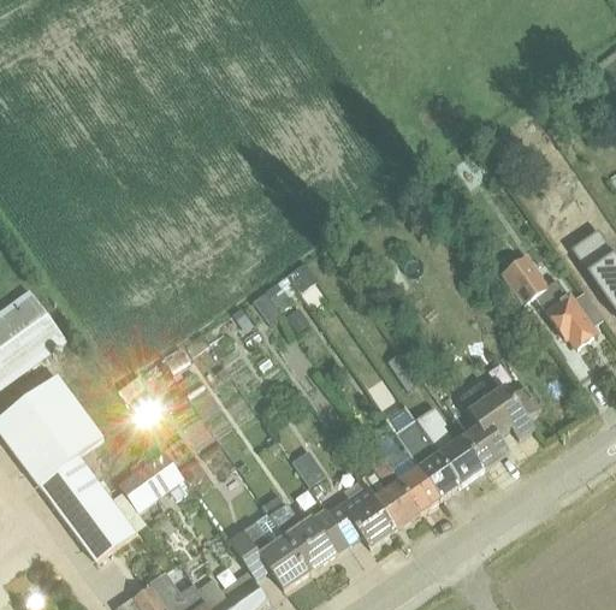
[(443,157),(457,178),(472,169),(458,147),(443,157)]
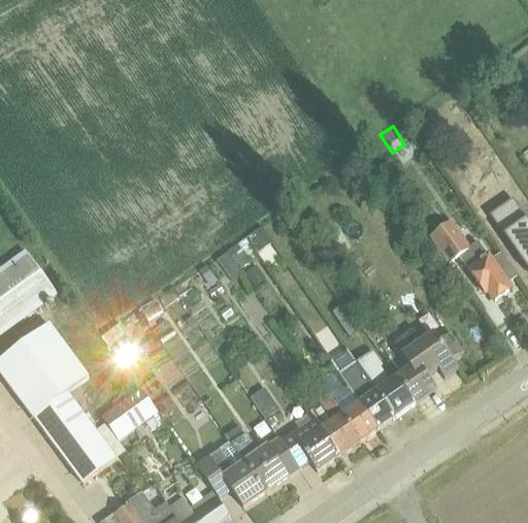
[(492,226),(515,210),(504,195),(481,210),(492,226)]
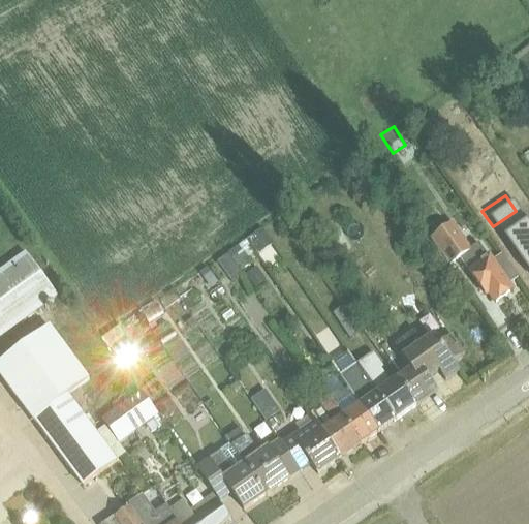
[(509,277),(494,254),(492,251),(489,252),(479,239),(470,244),(455,219),(433,235),(450,262),(461,254),(469,266),(468,266),(488,295),(490,293),(496,301),(517,287),(509,277)]
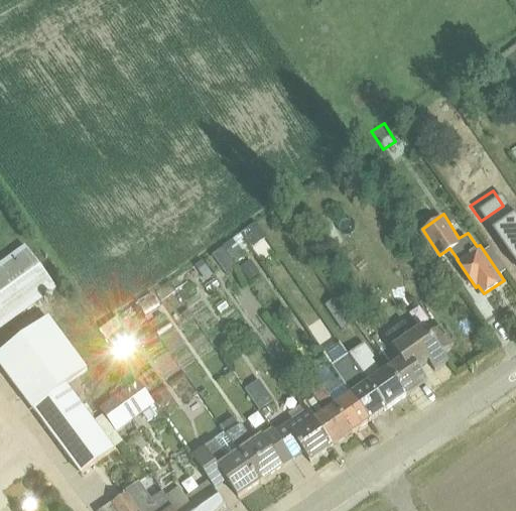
[(515,269),(515,227),(505,215),(484,234),(515,269)]
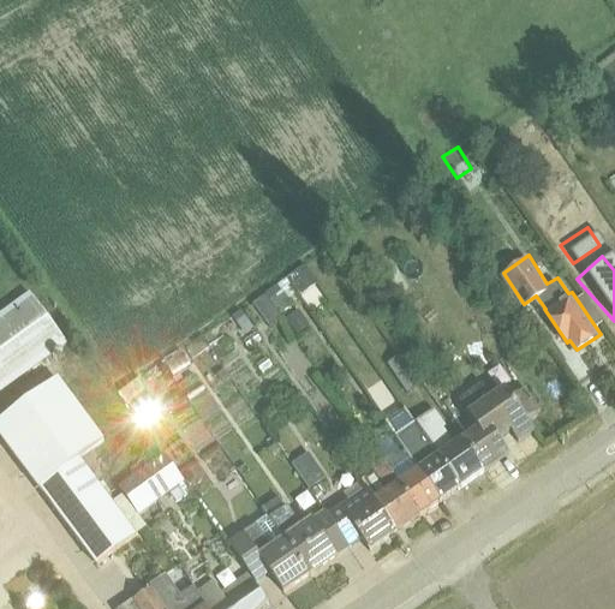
[(305,264),(292,275),(300,288),(315,278),(305,264)]
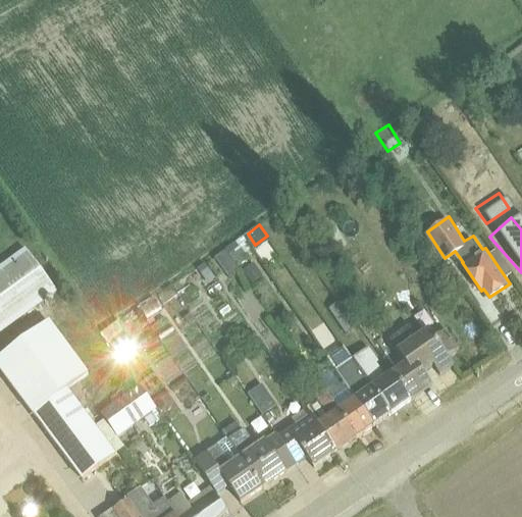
[(224,246),(237,263),(255,248),(243,231),(224,246)]
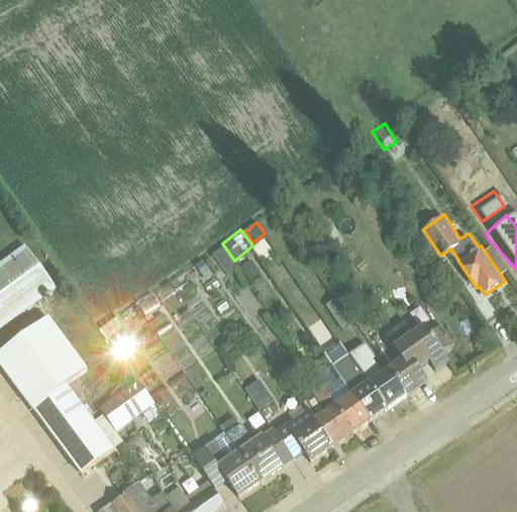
[(483,248),(498,271),(504,267),(505,266),(507,265),(491,242),(490,243),(489,244),(487,245),(483,248)]
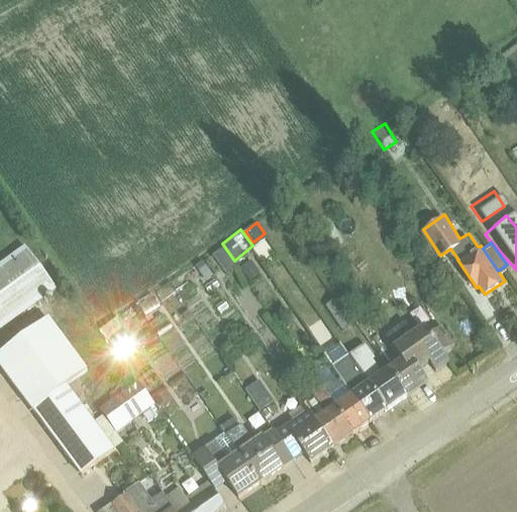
[(24,243),(0,261),(0,326),(56,286),(24,243)]
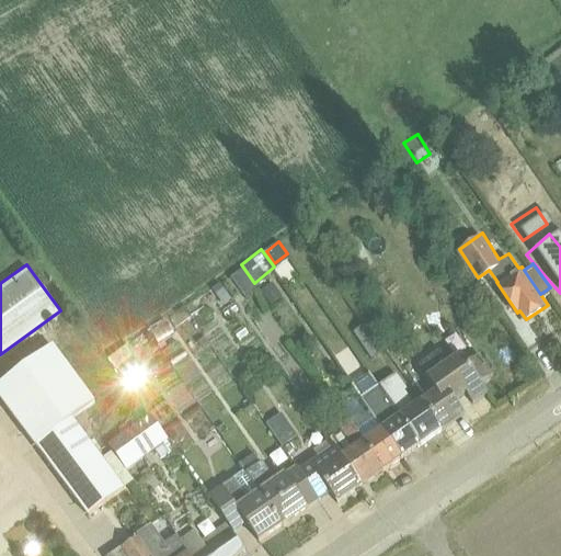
[(254,283),(241,264),(230,273),(247,294),(256,286),(254,283)]
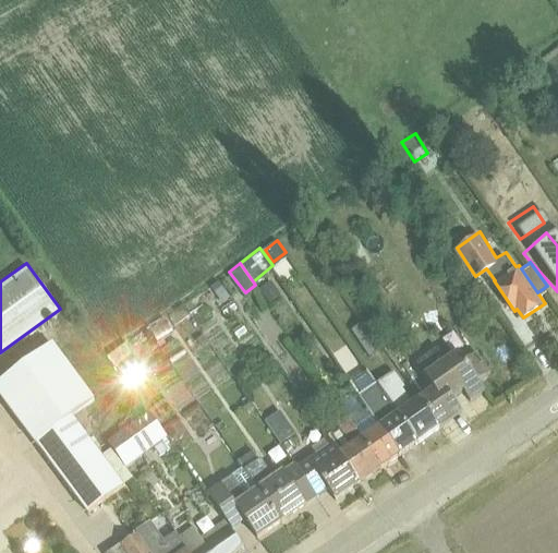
[(220,276),(211,281),(221,298),(231,292),(220,276)]
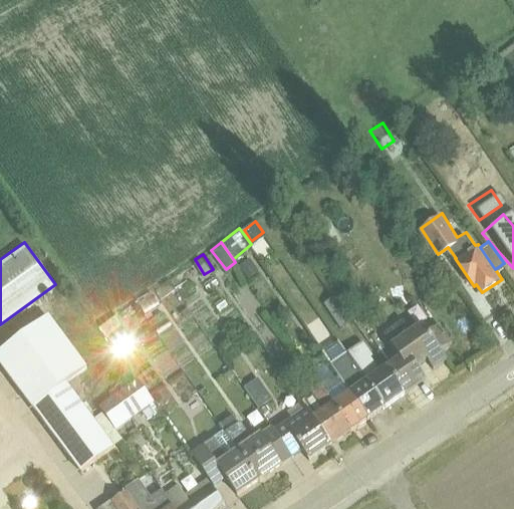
[(249,255),(239,262),(248,276),(258,269),(249,255)]
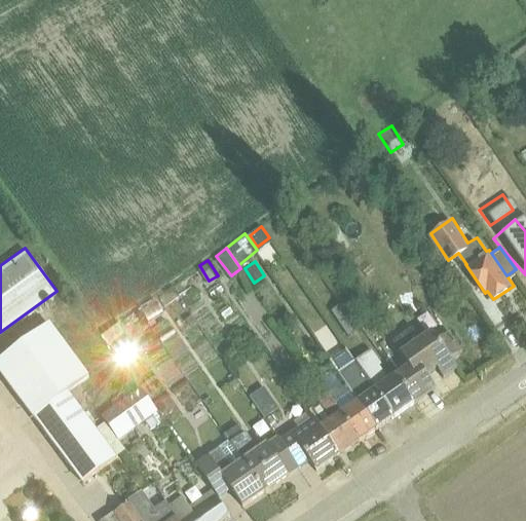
[(155,295),(139,304),(147,317),(162,309),(155,295)]
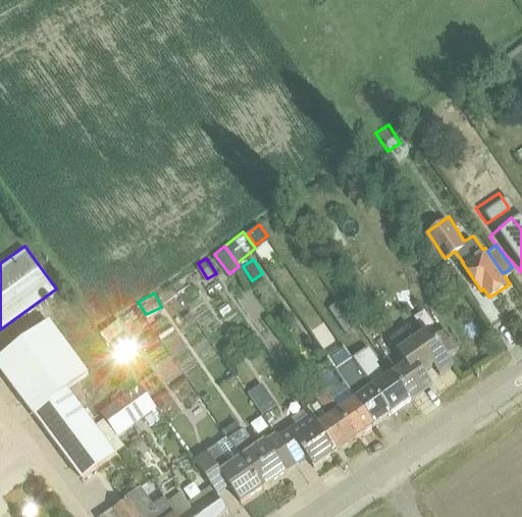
[(341,296),(328,304),(347,329),(359,321),(341,296)]
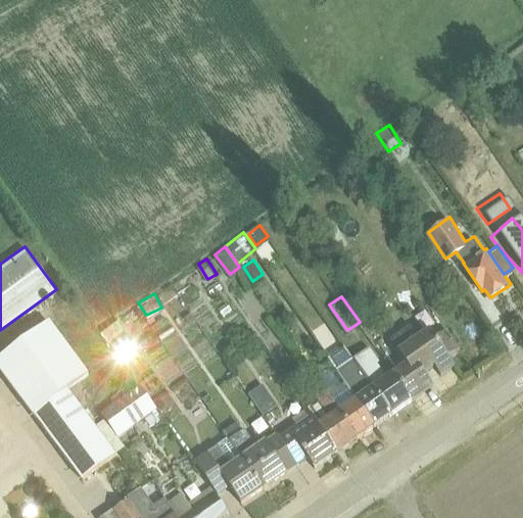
[(405,311),(413,323),(423,317),(415,304),(405,311)]
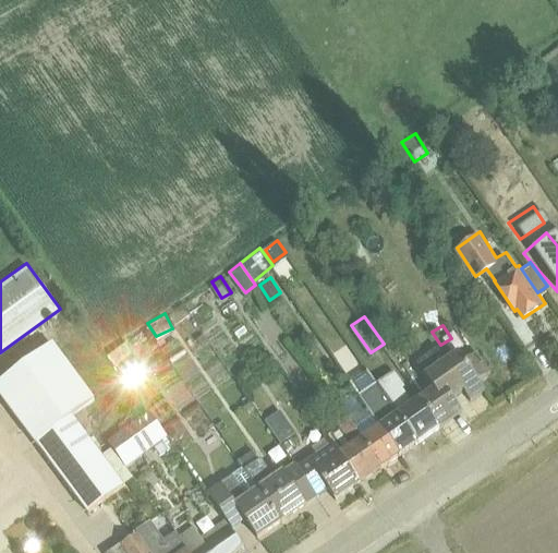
[(181,346),(202,359),(210,345),(190,332),(181,346)]
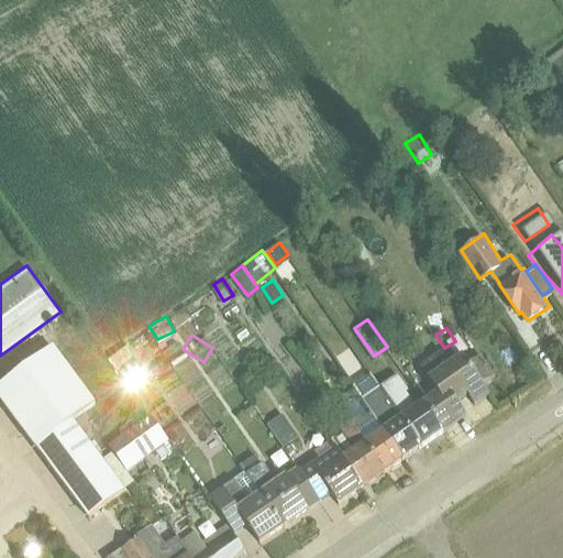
[(114,351),(110,354),(118,365),(122,361),(136,351),(129,341),(114,351)]
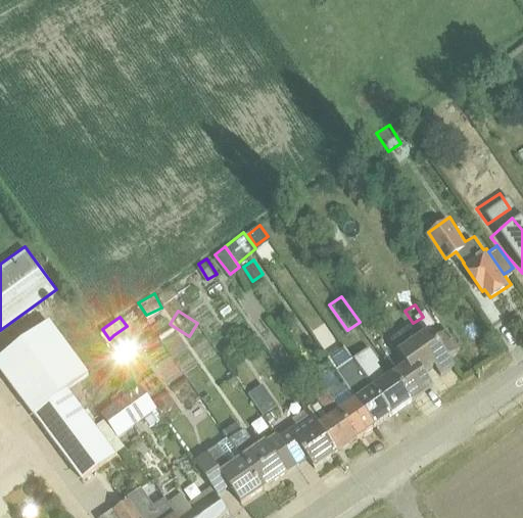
[(119,435),(104,417),(95,424),(67,387),(89,371),(50,319),(0,356),(0,368),(82,477),(126,444),(119,435)]
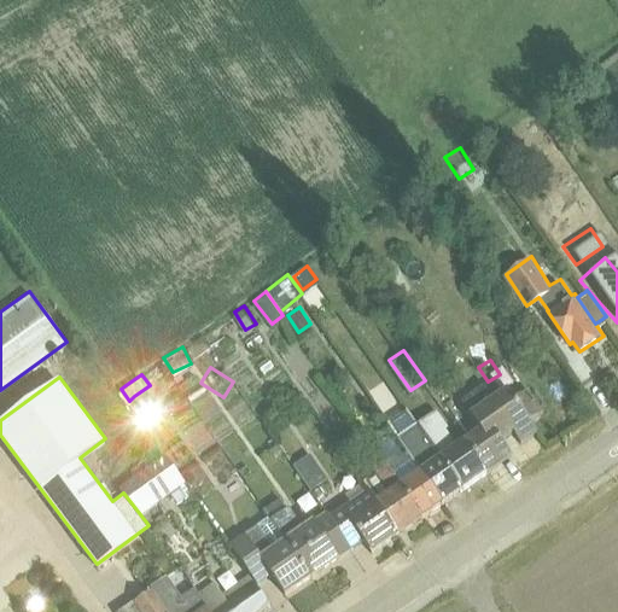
[(479,459),(487,470),(512,452),(505,441),(516,432),(522,441),(538,429),(530,418),(544,408),(529,385),(514,395),(508,384),(493,395),(483,382),(461,397),(479,424),(464,436),(478,456),(479,459)]
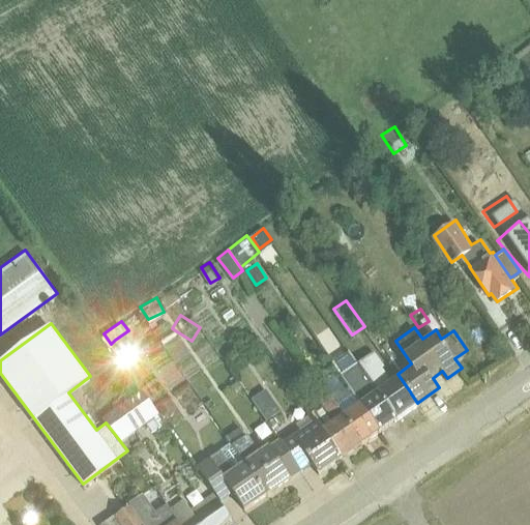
[(358,359),(398,416),(417,403),(411,394),(410,391),(398,374),(391,378),(383,366),(385,363),(375,348),(358,359)]
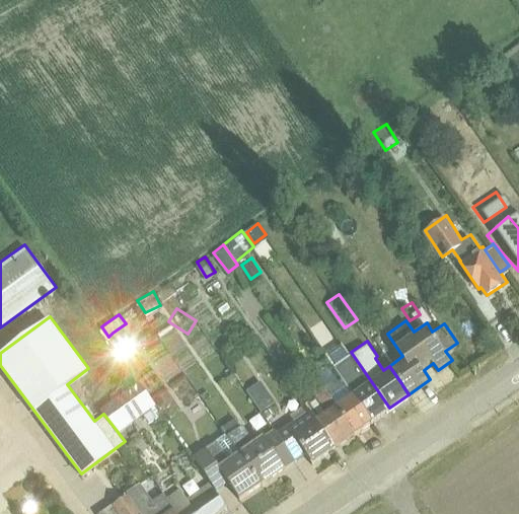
[(337,362),(349,354),(342,344),(329,352),(337,362)]
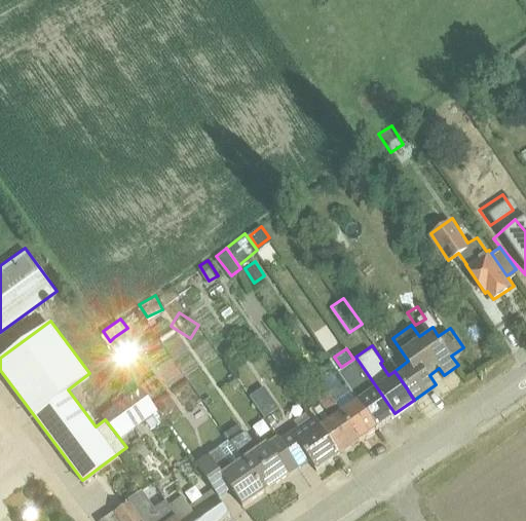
[(347,380),(377,425),(395,413),(355,357),(353,359),(341,367),(339,369),(347,380)]
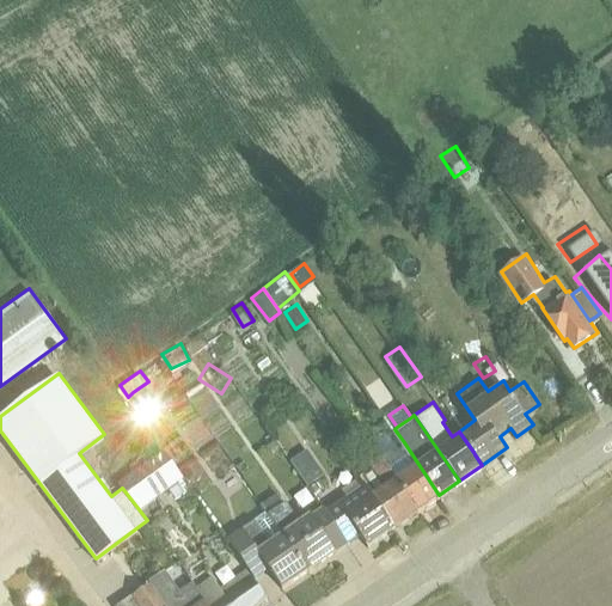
[(395,448),(399,445),(386,427),(374,435),(384,450),(391,445),(395,448)]
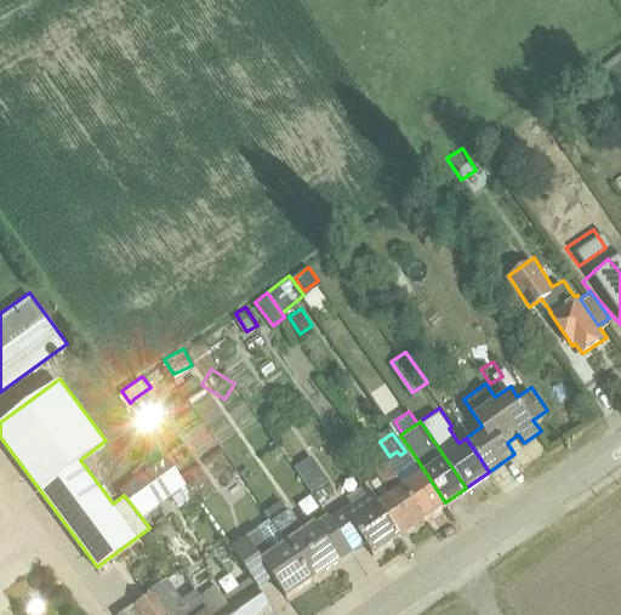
[(386,459),(426,516),(445,502),(410,449),(405,451),(400,455),(397,451),(389,456),(386,459)]
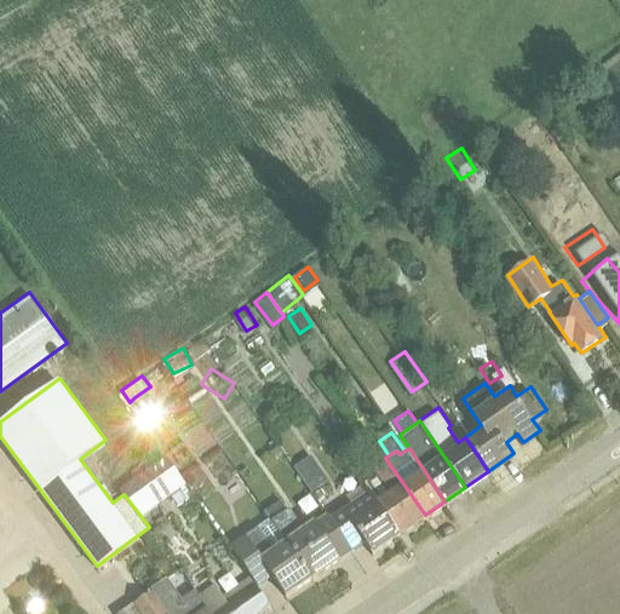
[(311,452),(294,464),(311,487),(328,476),(311,452)]
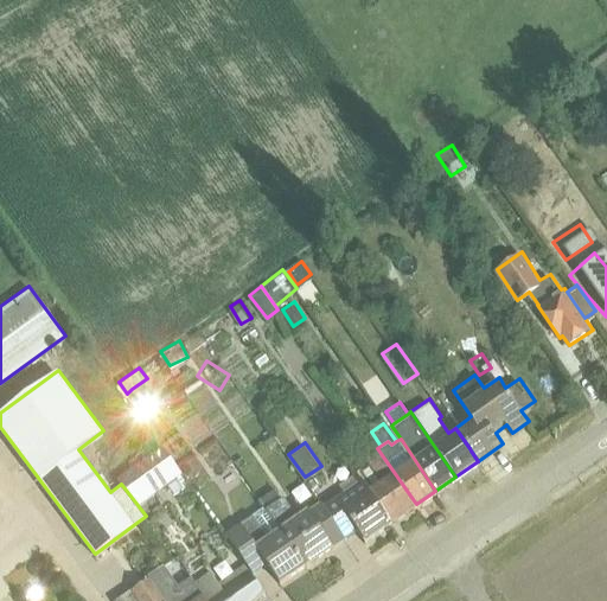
[(121,484),(138,505),(181,474),(160,445),(121,473),(116,477),(121,484)]
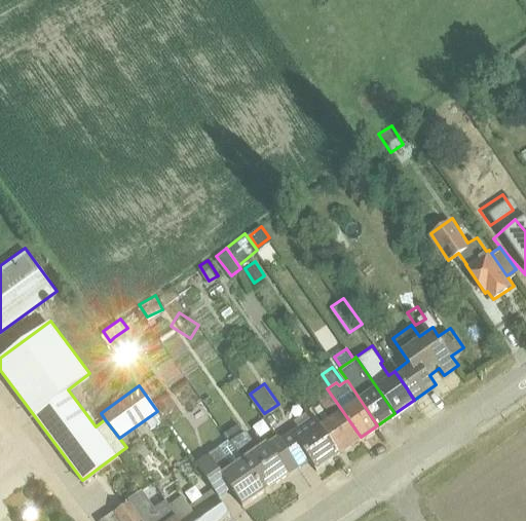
[(309,407),(340,451),(361,437),(327,388),(316,396),(320,400),(309,407)]
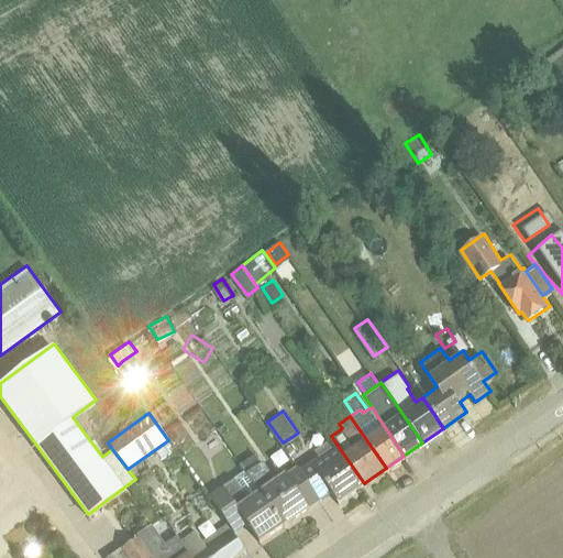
[(299,468),(320,498),(331,490),(339,501),(364,483),(331,436),(315,448),(319,453),(299,468)]
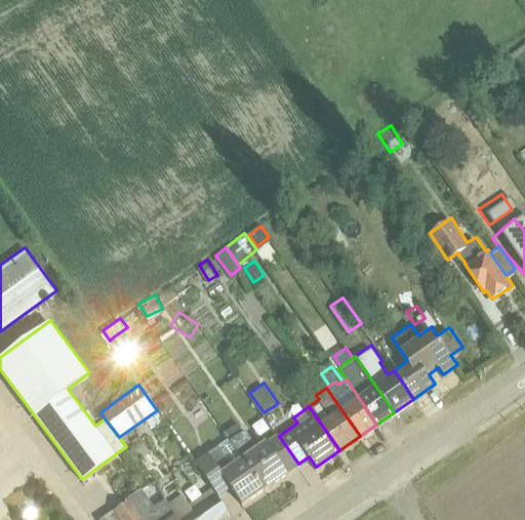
[(230,436),(265,487),(298,464),(279,436),(277,432),(257,445),(246,428),(243,430),(237,421),(225,429),(230,436)]
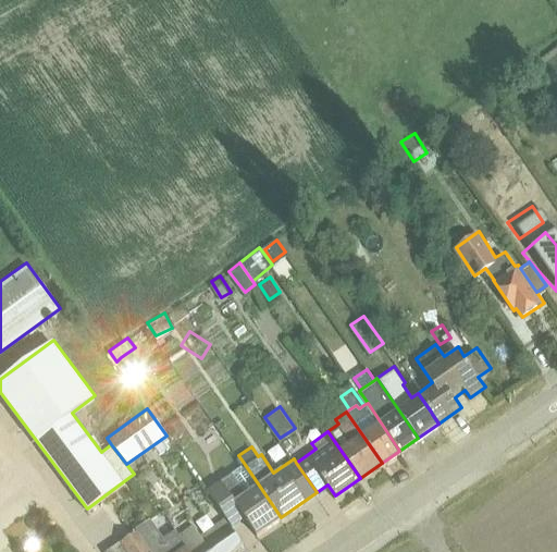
[(224,516),(230,524),(244,514),(257,534),(281,517),(244,463),(221,478),(221,477),(205,488),(224,516)]
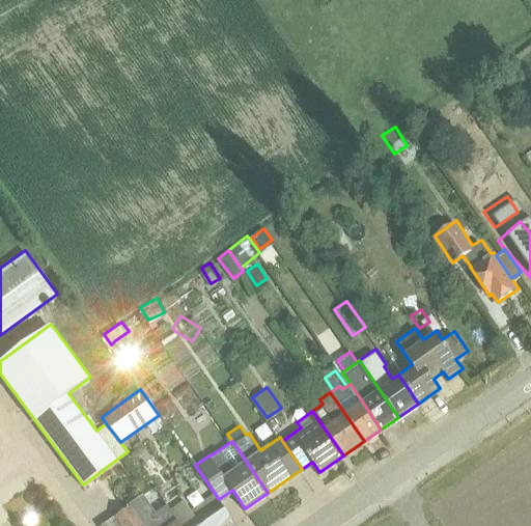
[(169,507),(183,525),(220,525),(232,518),(219,499),(214,492),(191,507),(184,497),(169,507)]
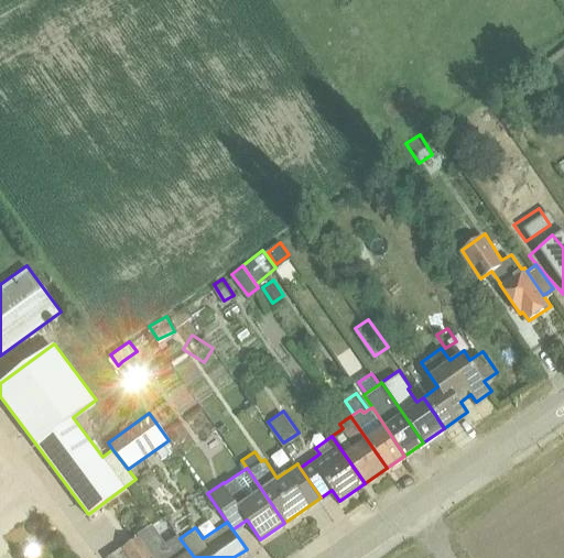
[(151,551),(154,557),(194,557),(180,538),(177,535),(165,544),(150,523),(137,533),(151,551)]
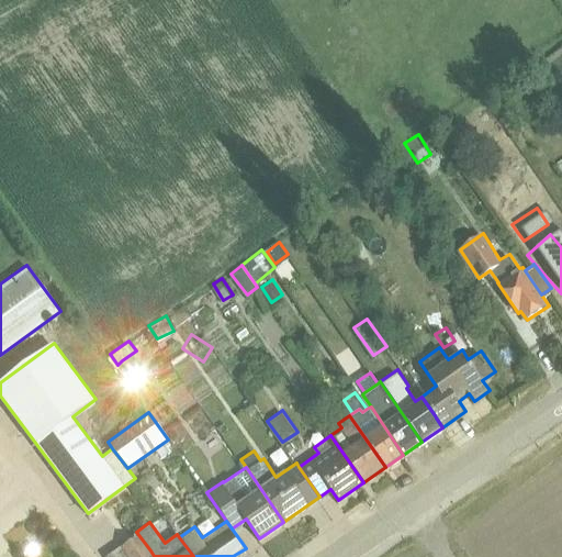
[(154,556),(150,550),(136,532),(105,554),(107,556),(154,556)]
